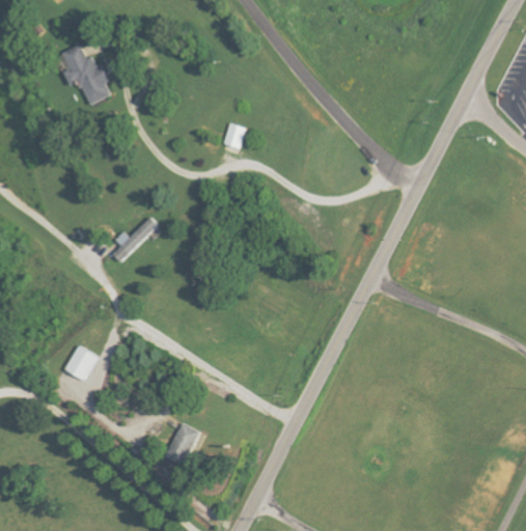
[(73,85),(80,81),(90,105),(112,95),(106,82),(108,81),(95,55),(87,58),(81,45),(59,54),(73,85)]
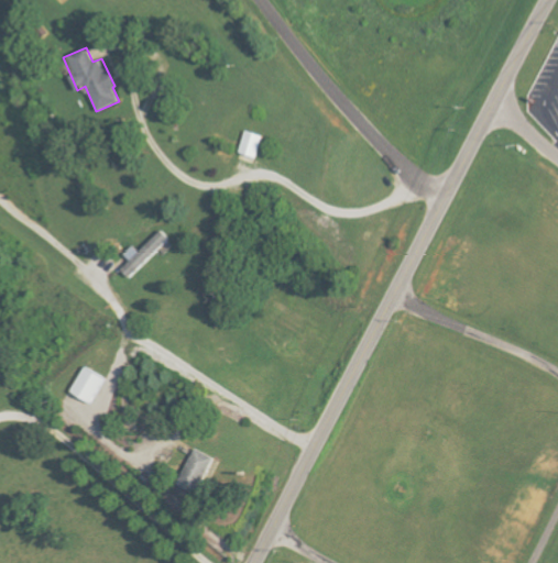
[(237,153),(255,157),(261,134),(243,130),(237,153)]
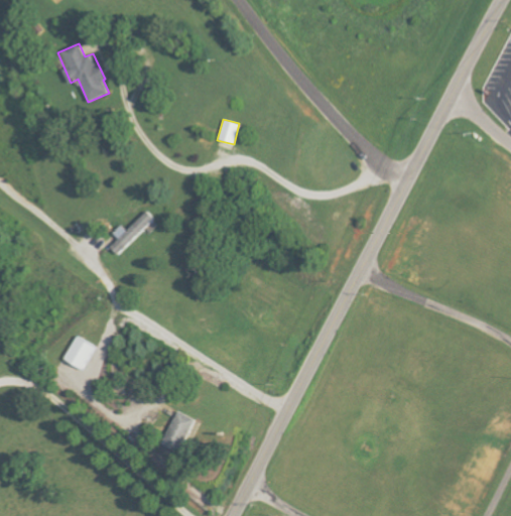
[(154,219),(147,212),(125,232),(120,226),(113,233),(119,239),(111,247),(117,254),(154,219)]
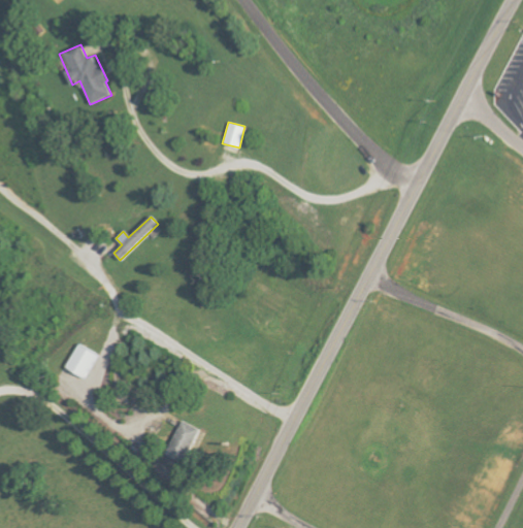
[(66,368),(86,377),(97,353),(77,343),(66,368)]
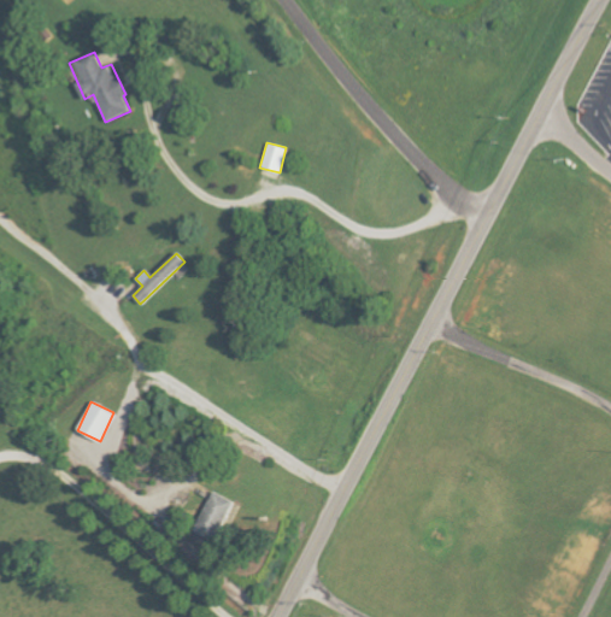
[(215,541),(234,501),(213,492),(194,532),(215,541)]
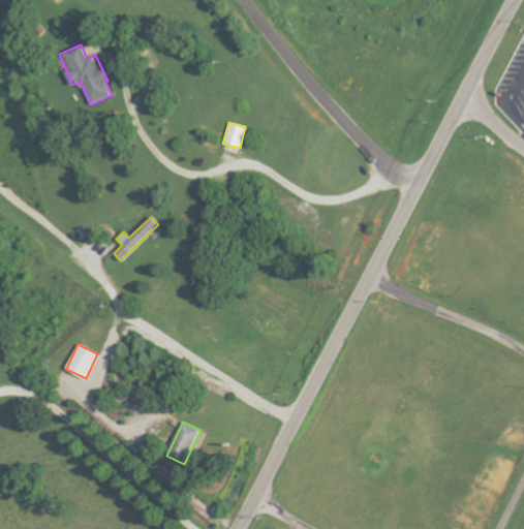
All buildings are outlined.
